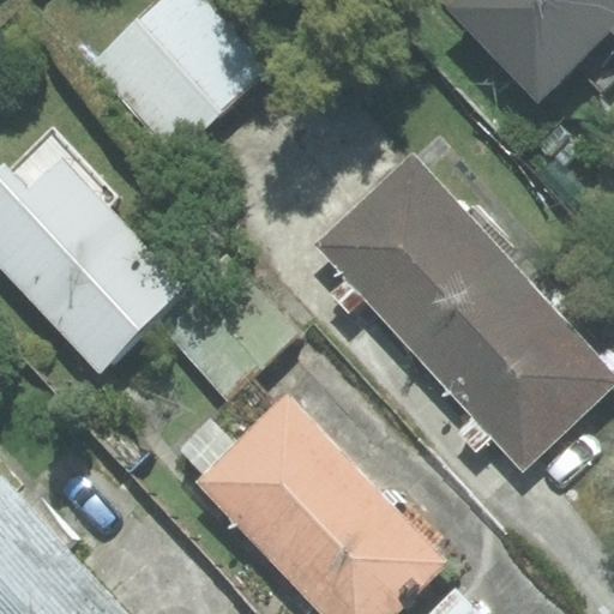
[(206,0),(161,0),(96,61),(181,150),(270,67),(206,0)]
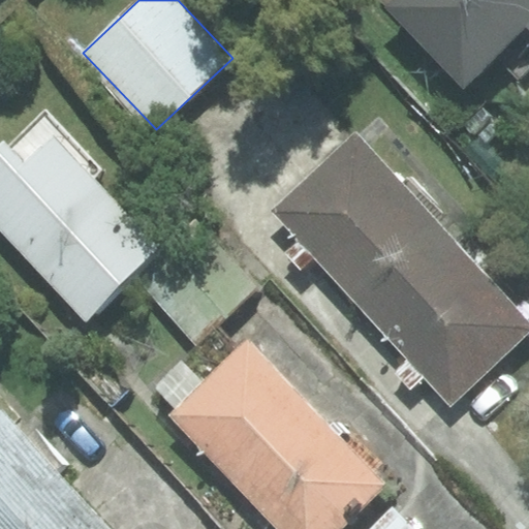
[(528,0),(402,0),(395,6),(464,82),(495,53),(521,82),(528,74),(528,0)]
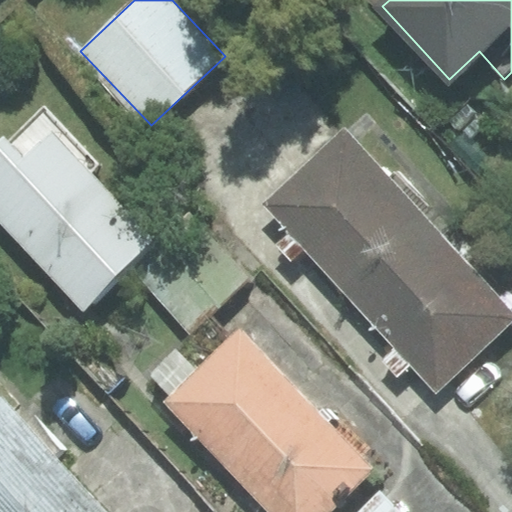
[(0,148),(0,213),(85,303),(151,241),(88,175),(99,165),(43,107),(0,148)]
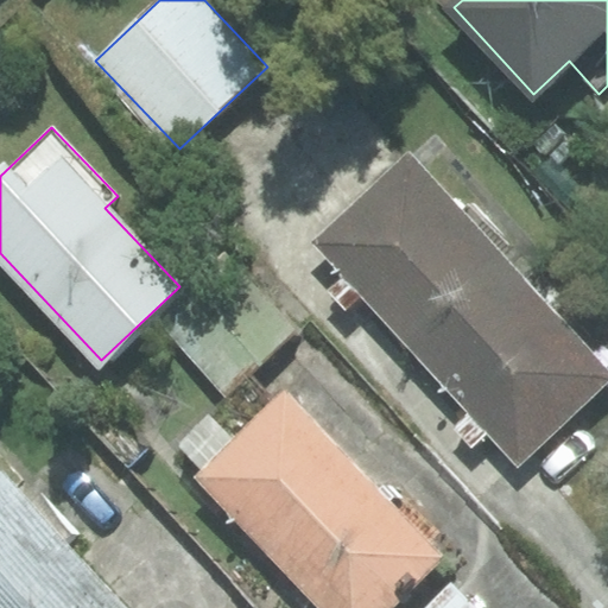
[(314,241),(415,352),(510,265),(409,154),(314,241)]
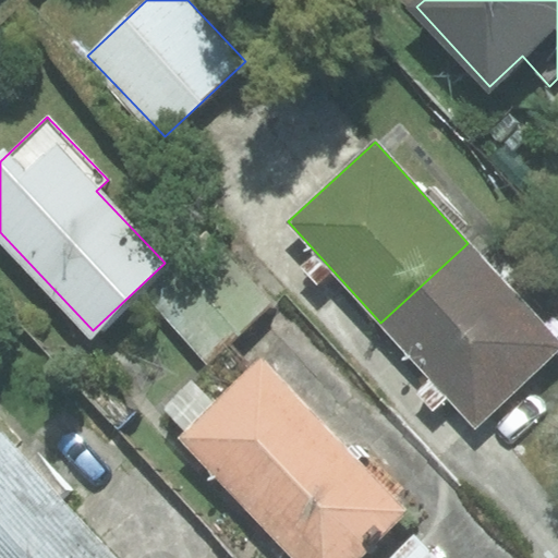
[(209,360),(271,300),(209,233),(146,293),(209,360)]
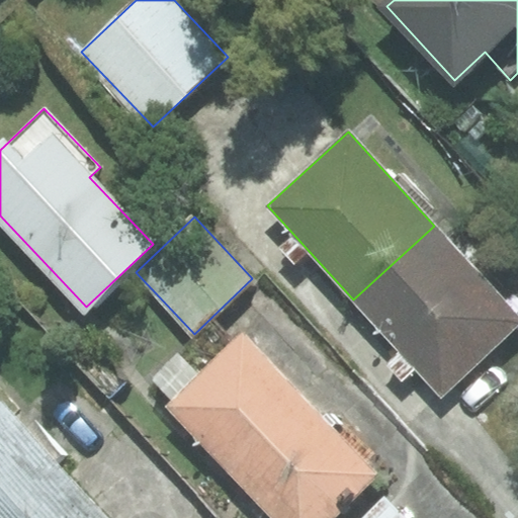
[(517,326),(517,316),(434,226),(353,299),(442,397),(517,326)]
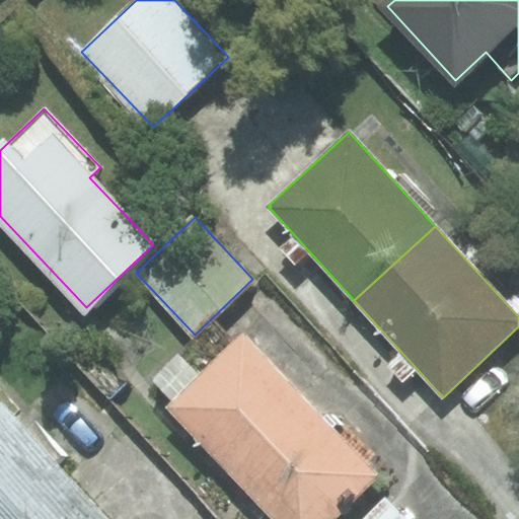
[(167,408),(274,518),(329,518),(377,474),(243,336),(167,408)]
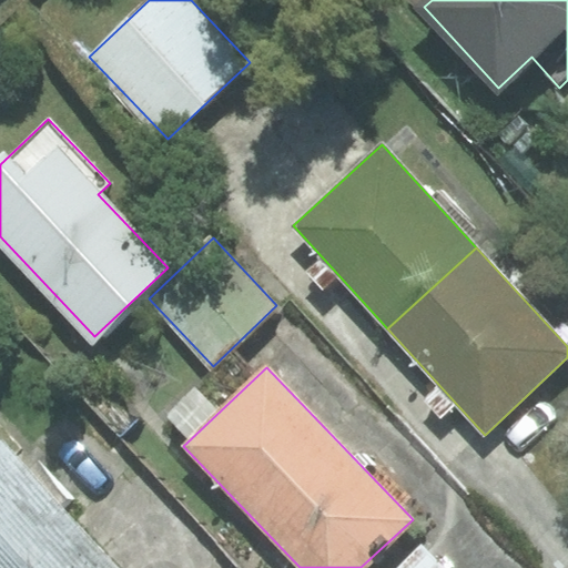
[(0,567),(82,567),(102,549),(62,507),(72,497),(39,463),(31,469),(0,437),(0,567)]
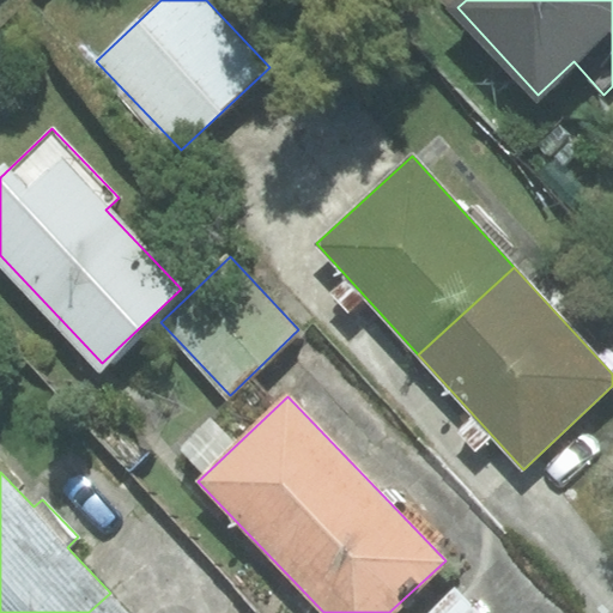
[(478,612),(454,589),(430,612),(478,612)]
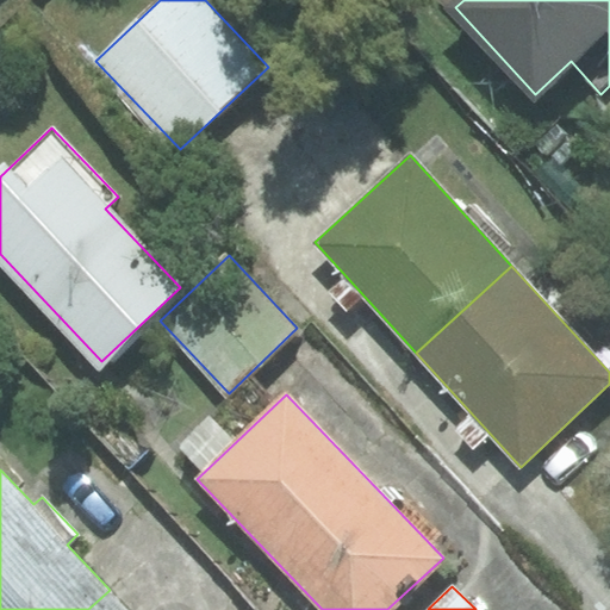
[(128,609),(110,590),(88,609),(128,609)]
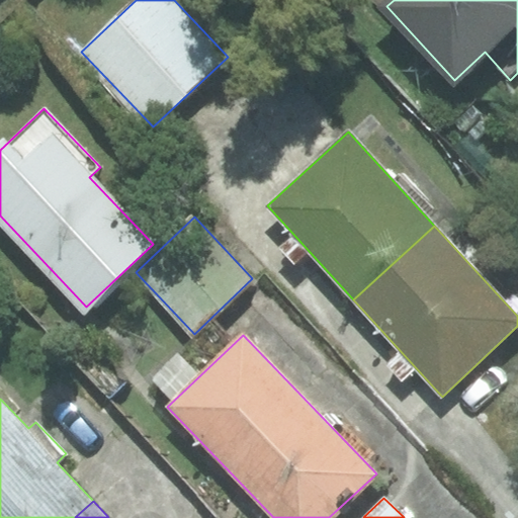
All buildings are outlined.
